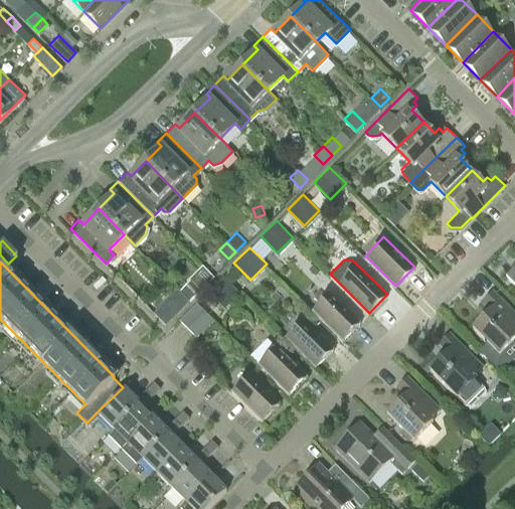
[(514,264),(506,274),(514,282),(514,264)]
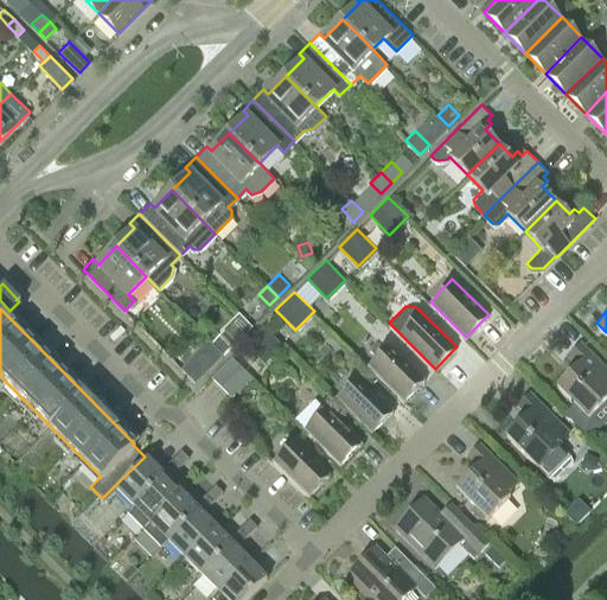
[(282,343),(262,324),(244,342),(263,362),(282,343)]
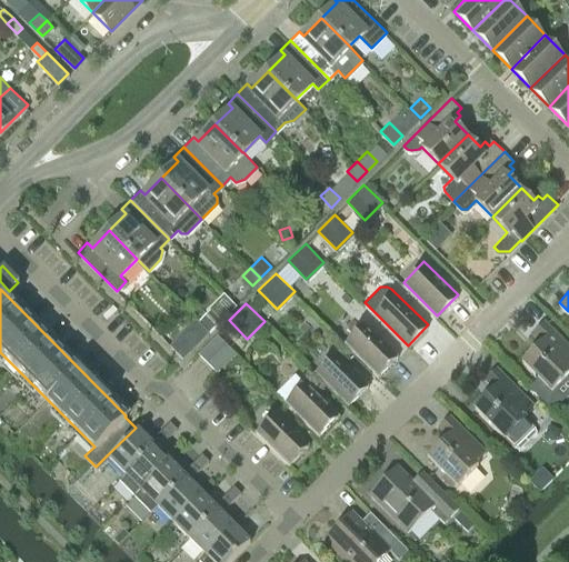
[(199,320),(209,330),(222,317),(212,305),(199,320)]
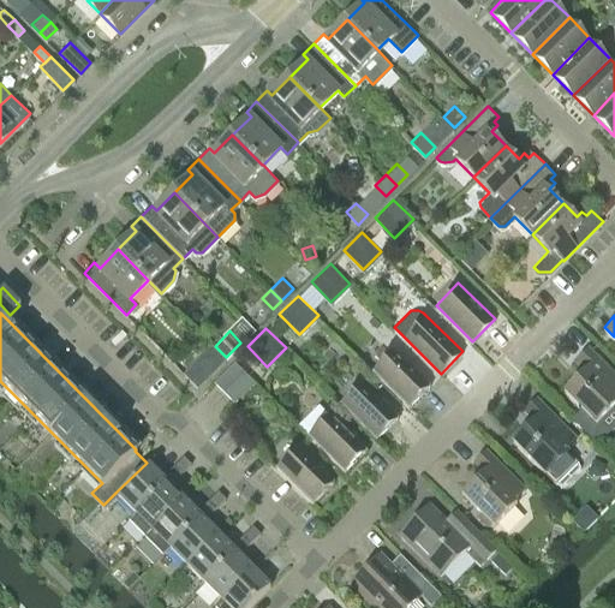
[(585,365),(563,386),(583,405),(573,415),(597,439),(607,429),(597,419),(614,401),(614,394),(614,371),(587,344),(575,355),(585,365)]
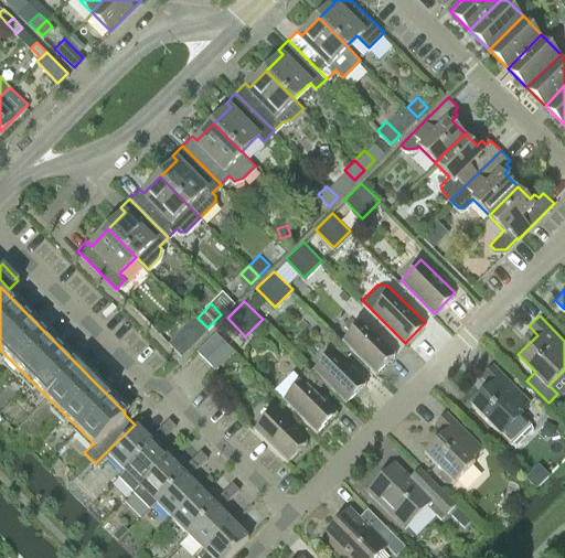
[(395,352),(362,318),(342,339),(375,372),(395,352)]
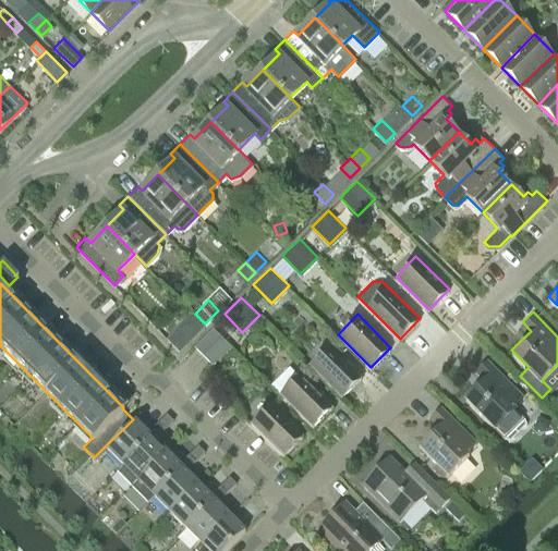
[(230,344),(213,327),(195,343),(214,360),(230,344)]
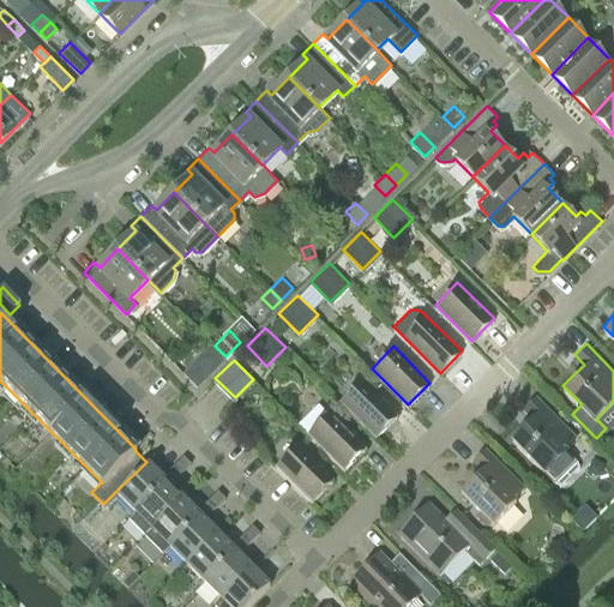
[(398,415),(361,378),(339,401),(375,437),(398,415)]
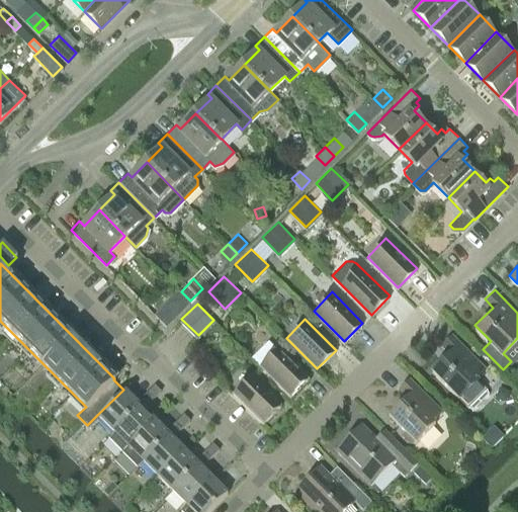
[(449,350),(432,368),(459,397),(467,405),(472,407),(488,391),(486,387),(478,378),(479,377),(476,374),(485,365),(451,332),(441,342),(449,350)]
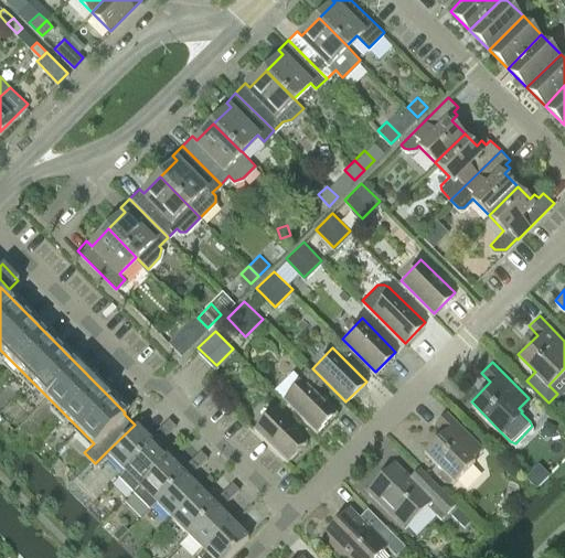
[(292,368),(274,387),(284,397),(283,398),(316,431),(337,410),(302,377),(302,378),(292,368)]
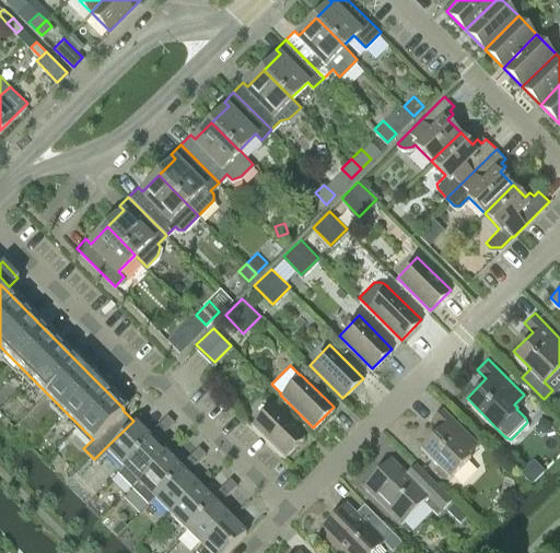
[(305,435),(272,402),(251,424),(283,457),(305,435)]
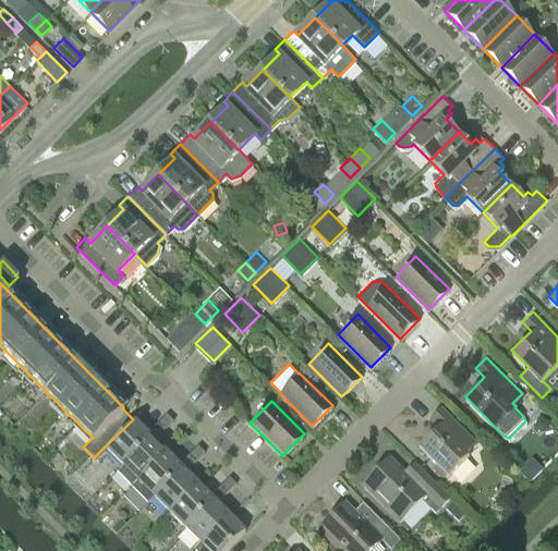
[(476,439),(440,403),(429,414),(438,423),(417,443),(448,474),(470,452),(466,449),(476,439)]
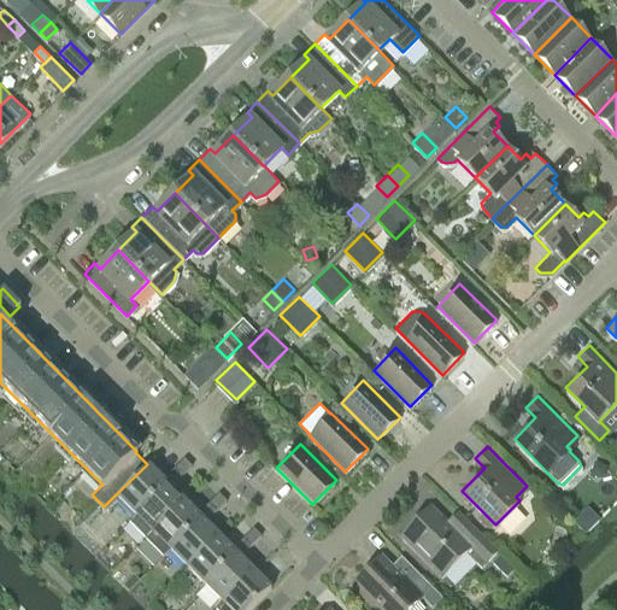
[(174,467),(181,474),(192,464),(183,456),(174,467)]
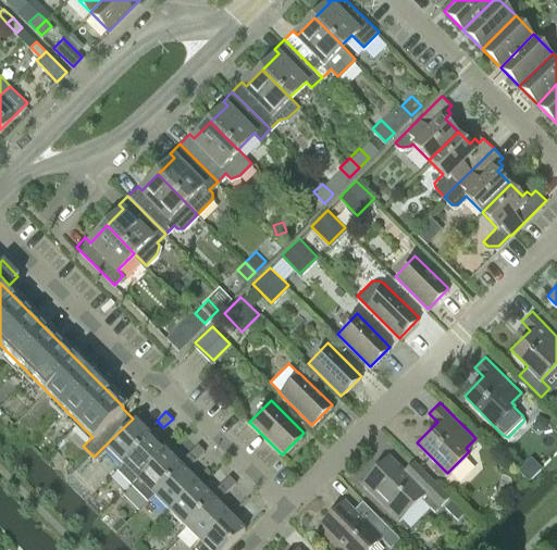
[(150,434),(147,430),(134,417),(133,419),(106,445),(122,462),(150,434)]
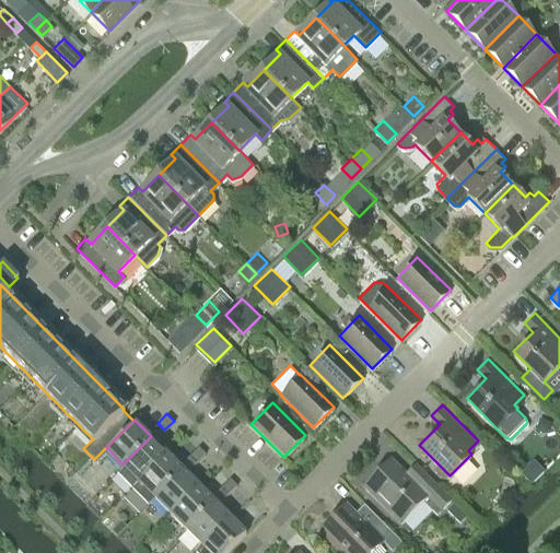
[(124,465),(117,470),(132,485),(166,451),(154,439),(164,430),(158,423),(148,433),(151,436),(124,465)]
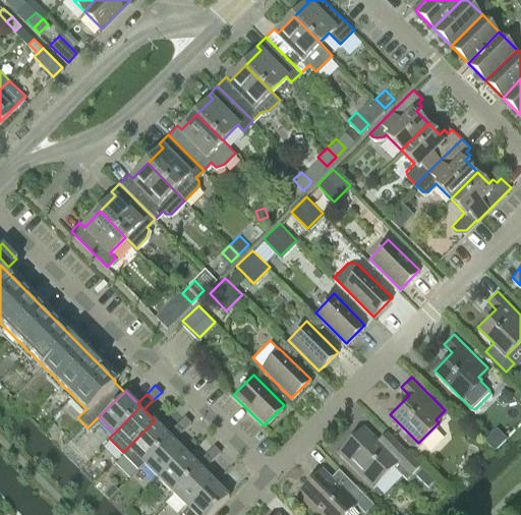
[(175,422),(182,430),(190,420),(184,413),(175,422)]
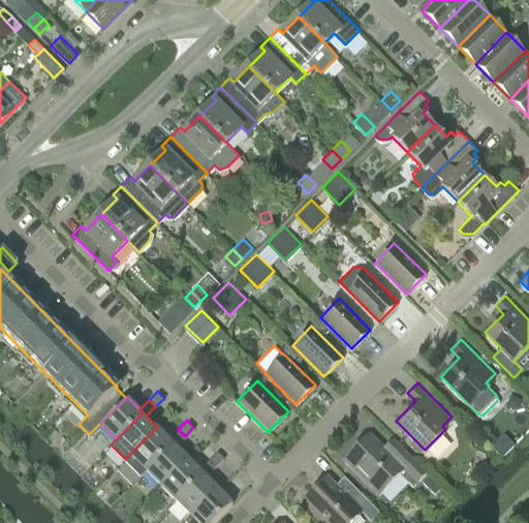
[(173,441),(168,438),(157,427),(125,459),(141,473),(146,468),(173,441)]
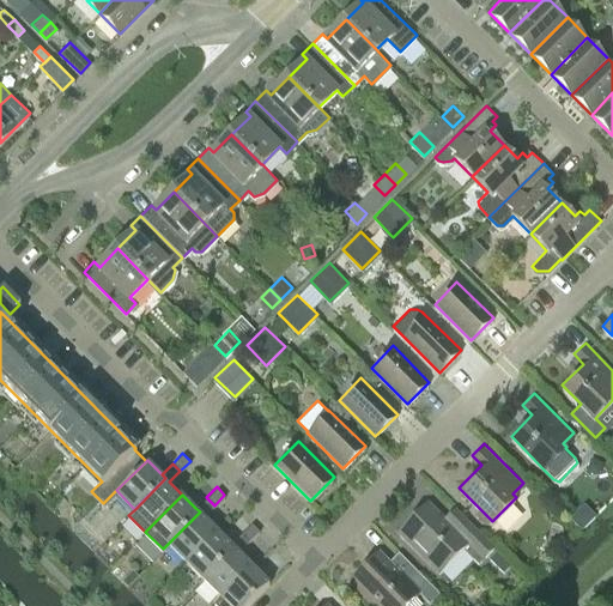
[(204,515),(214,505),(206,497),(195,508),(200,511),(169,543),(186,559),(217,529),(204,515)]
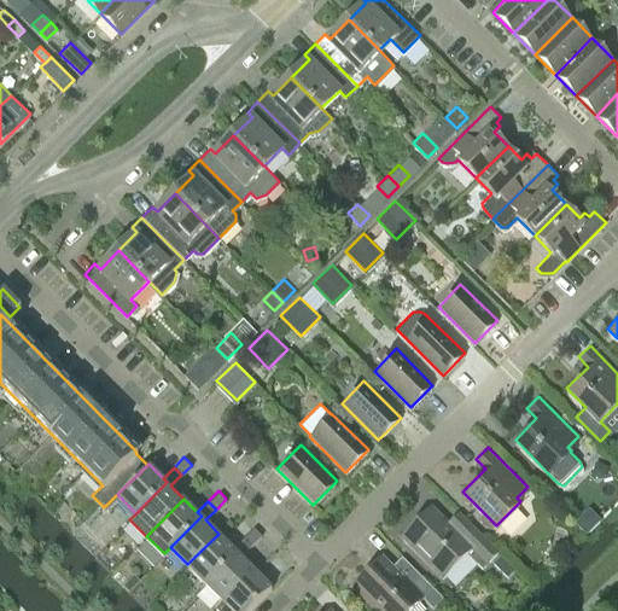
[(453,525),(432,504),(402,534),(444,575),(468,551),(483,565),(497,551),(462,516),(453,525)]
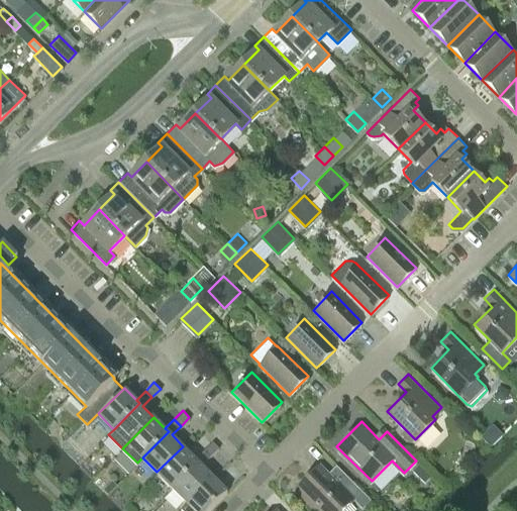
[(203,448),(210,454),(219,446),(212,439),(203,448)]
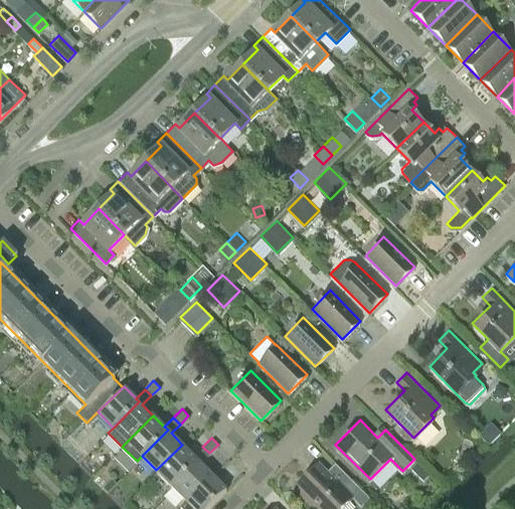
[(196,459),(193,456),(182,445),(156,470),(171,485),(196,459)]
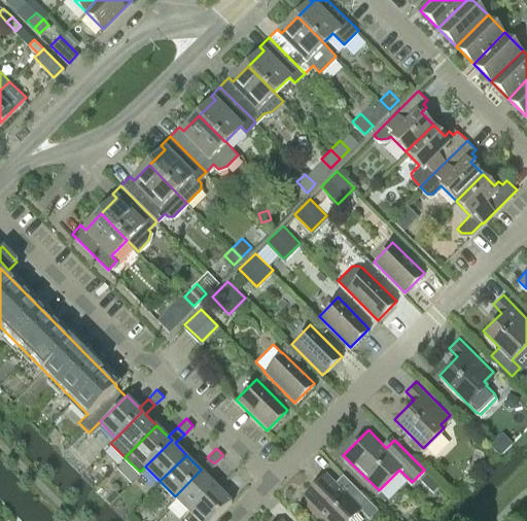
[(205,473),(214,463),(207,457),(198,466),(201,470),(175,496),(190,512),(216,485),(205,473)]
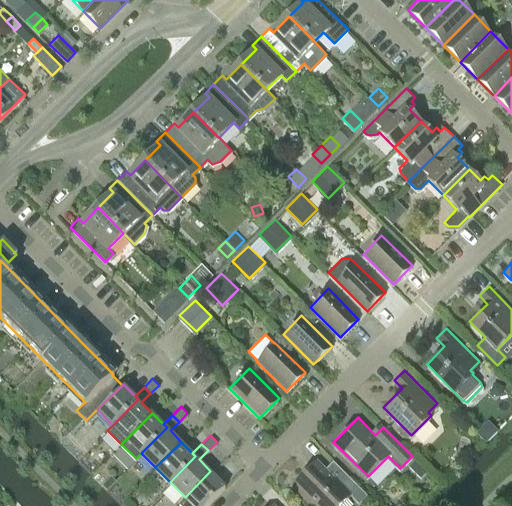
[(338,481),(316,459),(292,483),(315,505),(337,505),(350,493),(359,502),(368,493),(347,472),(338,481)]
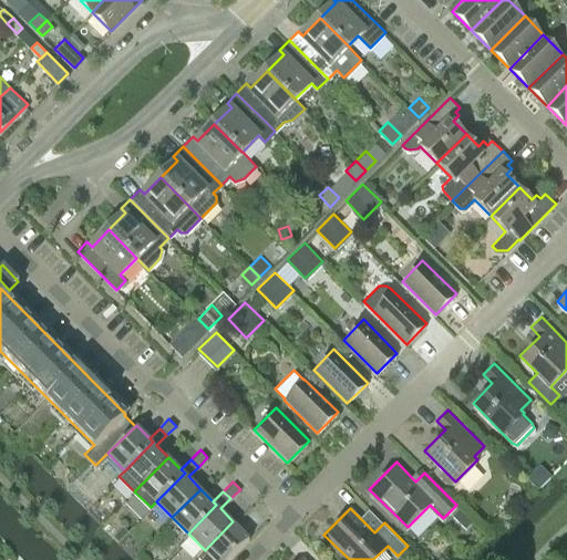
[(205,550),(198,556),(202,559),(226,559),(249,538),(233,521),(205,550)]
